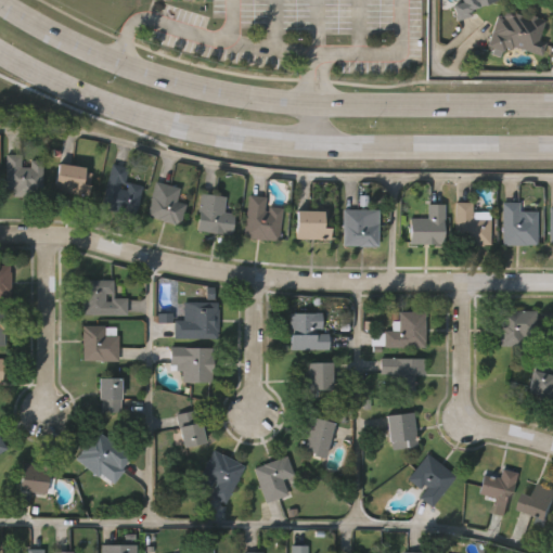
[(499,0),(500,1),(472,12),(474,17),(459,23),(453,7),(462,2),(461,0),(499,0)]
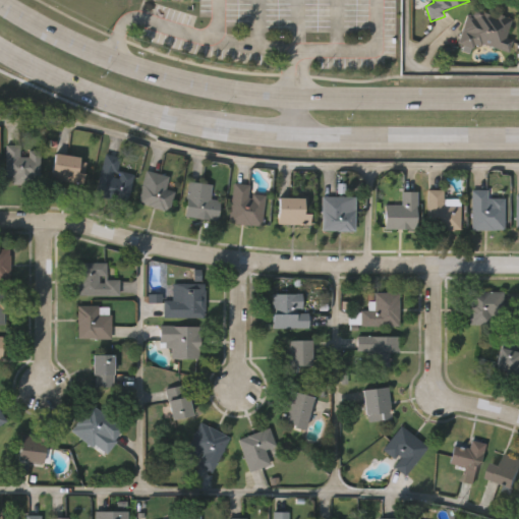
[(459,45),(467,16),(470,15),(473,16),(475,11),(479,9),(483,11),(483,13),(497,18),(498,14),(513,20),(506,39),(514,41),(510,54),(482,45),(481,48),(474,46),(470,55),(462,52),(464,47),(459,45)]
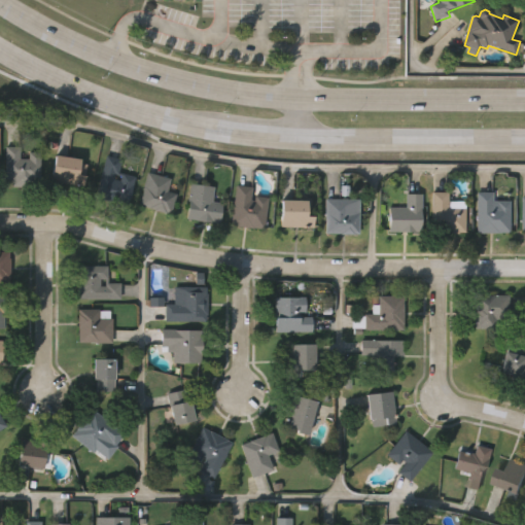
[(35,188),(13,188),(12,182),(7,181),(7,147),(22,148),(21,160),(30,160),(30,153),(41,153),(41,182),(36,182),(35,188)]
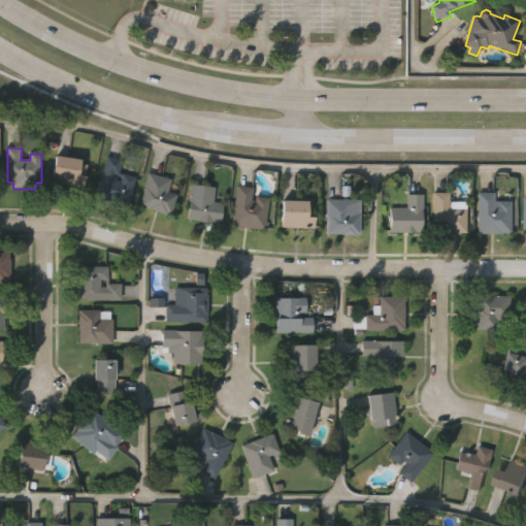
[(129,207),(95,198),(106,156),(123,161),(120,172),(137,177),(129,207)]
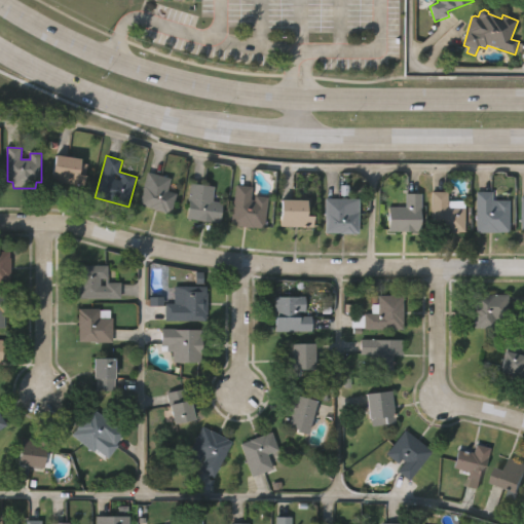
[(83,188),(51,184),(57,157),(82,160),(81,165),(86,166),(83,188)]
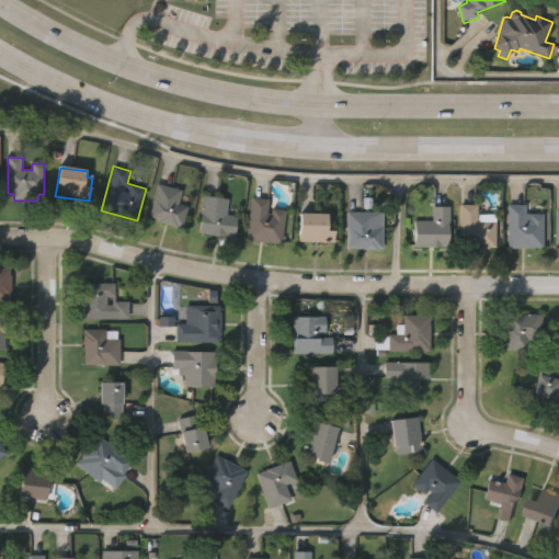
[(182,229),(147,220),(158,183),(182,191),(180,202),(189,204),(182,229)]
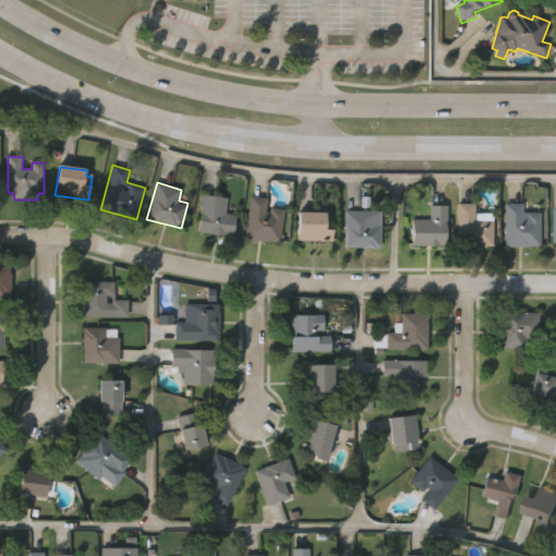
[(234,238),(197,233),(202,194),(228,197),(226,214),(237,215),(234,238)]
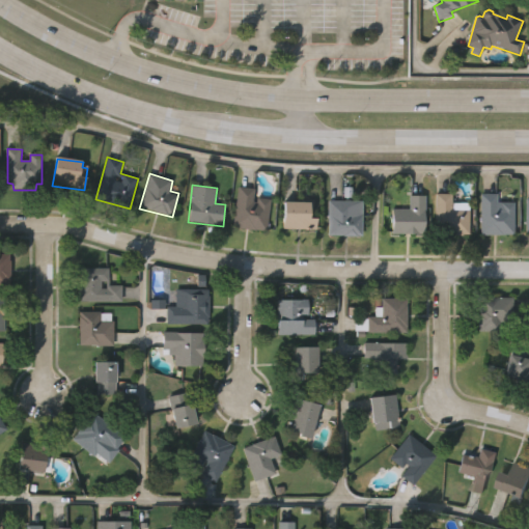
[(272,198),(268,233),(233,229),(238,187),(255,189),(254,200),(257,201),(258,197),(272,198)]
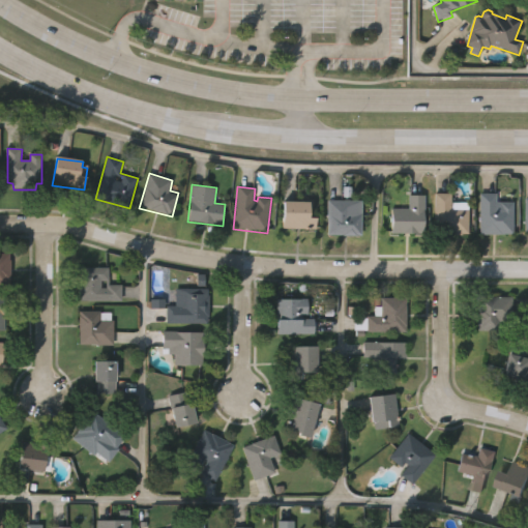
[(471,203),(471,237),(435,237),(436,194),(453,194),(453,203),(471,203)]
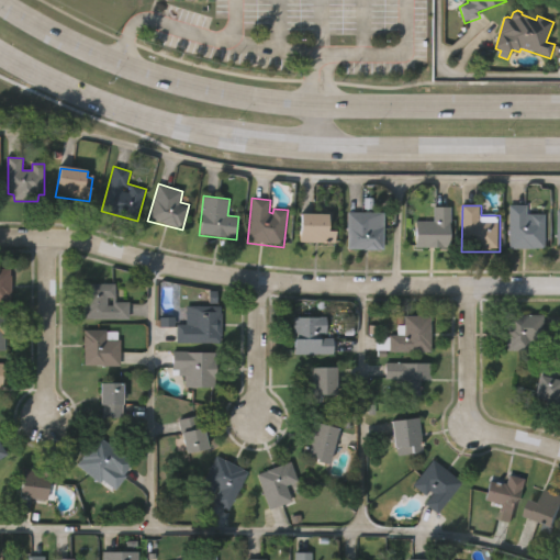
[(533,216),(545,216),(545,252),(508,252),(508,205),(533,206),(533,216)]
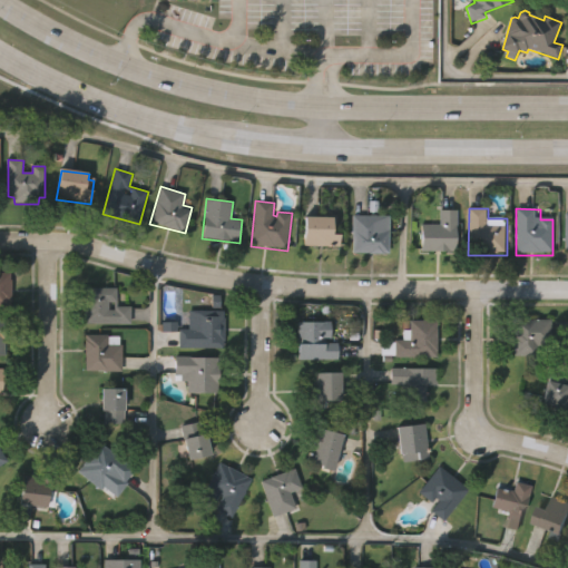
[(459,211),(459,252),(423,252),(422,226),(440,226),(440,211),(459,211)]
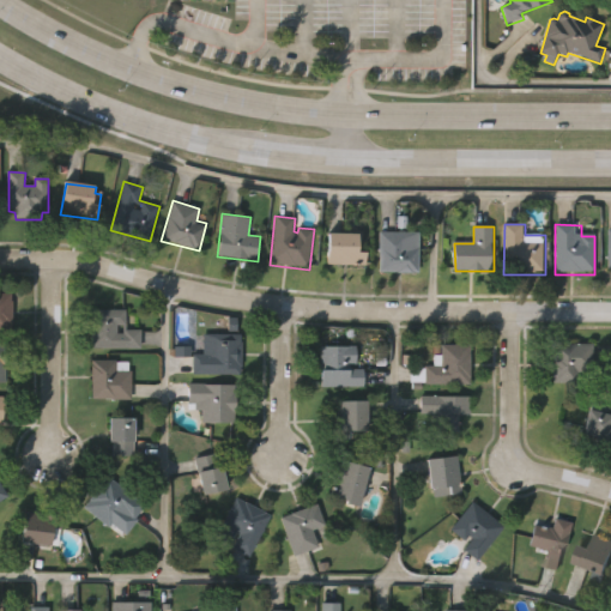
[(379,234),(419,234),(419,273),(380,273),(379,234)]
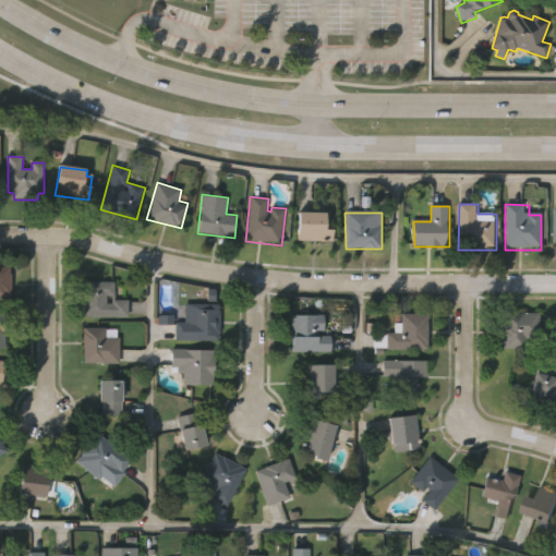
[(297,214),(325,214),(325,231),(333,231),(333,242),(297,242),(297,214)]
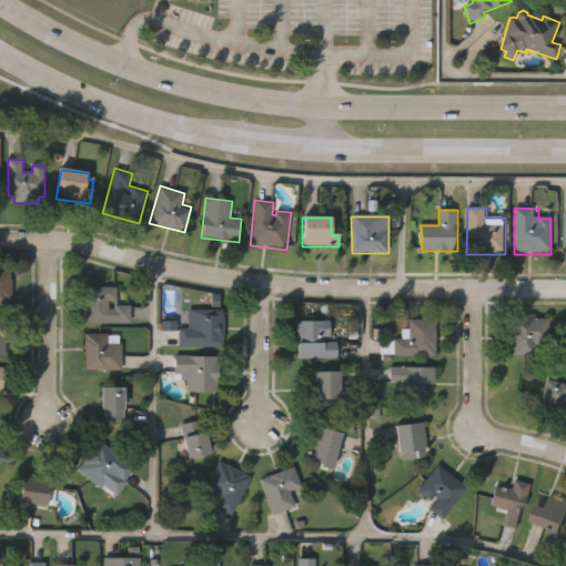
[(0,309),(0,272),(14,272),(16,309),(0,309)]
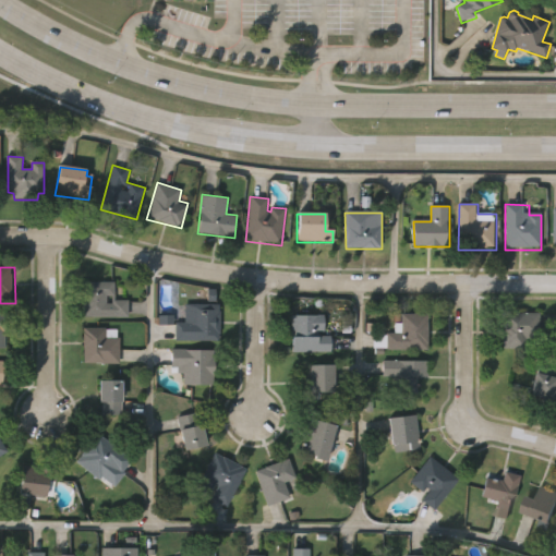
[(115,281),(115,299),(128,299),(128,315),(84,315),(85,281),(115,281)]
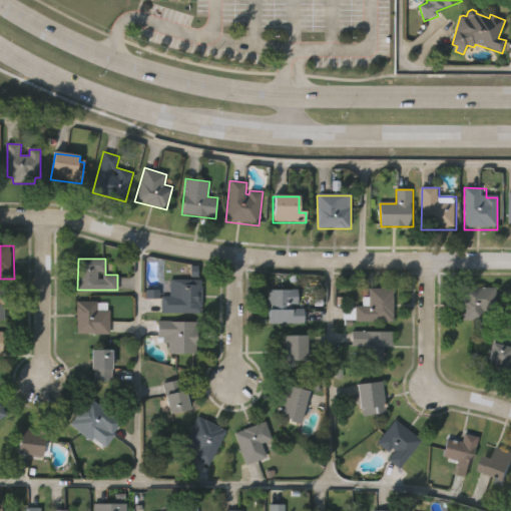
[(161,312),(161,299),(146,299),(147,291),(164,291),(164,295),(171,295),(171,280),(204,280),(204,287),(206,287),(206,308),(203,308),(203,312),(161,312)]
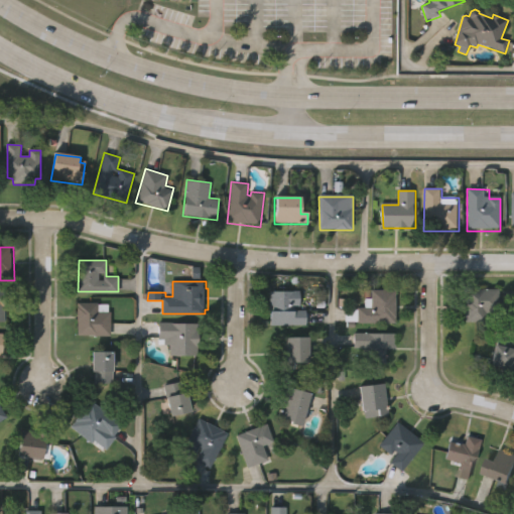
[(502,314),(489,314),(489,324),(466,324),(466,287),(502,288),(502,314)]
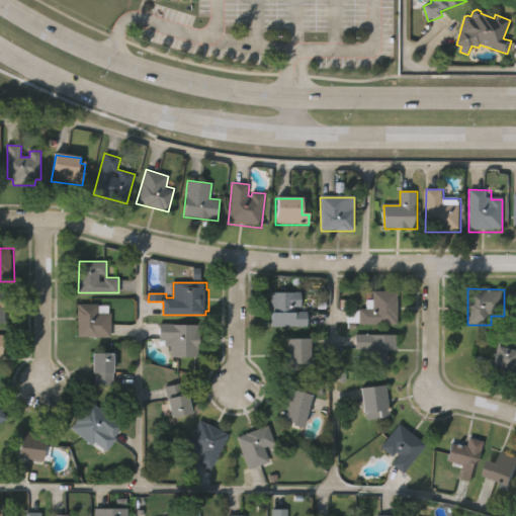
[(359,324),(359,309),(368,309),(368,302),(373,302),(373,291),(400,291),(400,324),(359,324)]
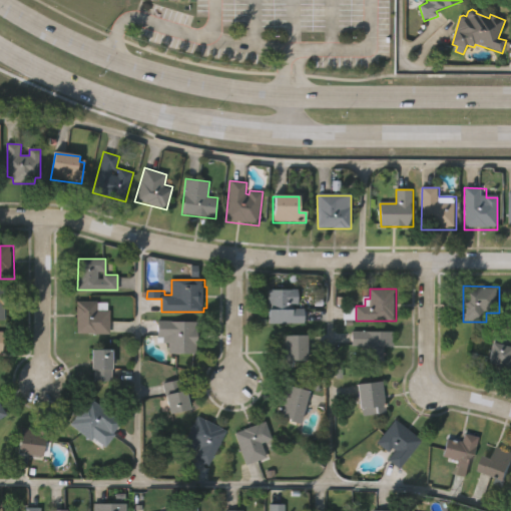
[(269,325),(269,290),(301,290),(301,305),(294,305),(294,309),(307,309),(307,325),(269,325)]
